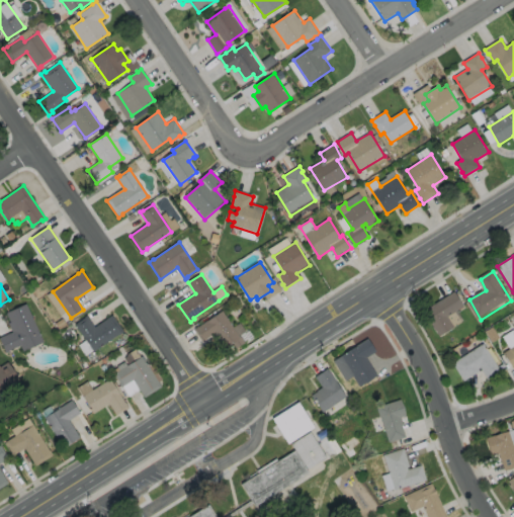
[(454,328),(440,337),(424,312),(455,292),(464,308),(448,318),(454,328)]
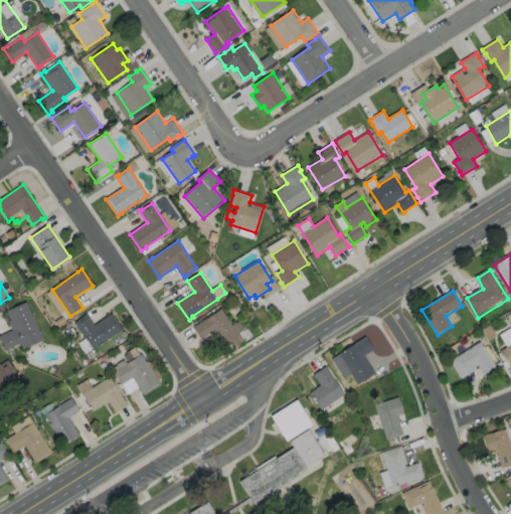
[(44,340),(24,349),(21,343),(10,348),(10,349),(7,351),(0,336),(13,330),(9,322),(11,321),(7,311),(27,302),(44,340)]
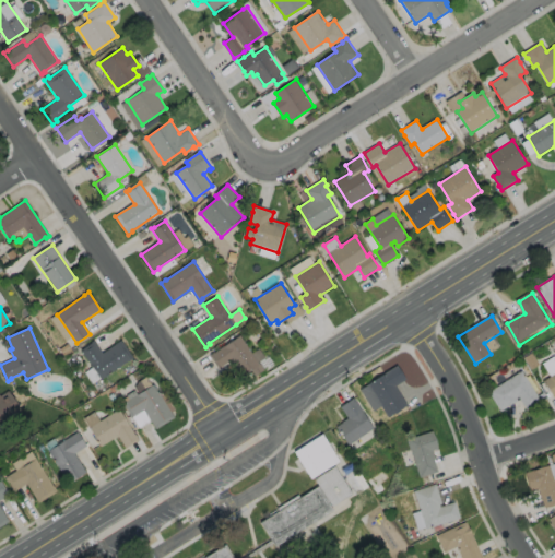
[(246,343),(260,364),(261,364),(266,370),(256,376),(252,370),(247,375),(243,377),(232,360),(220,369),(210,356),(215,353),(240,335),(246,343)]
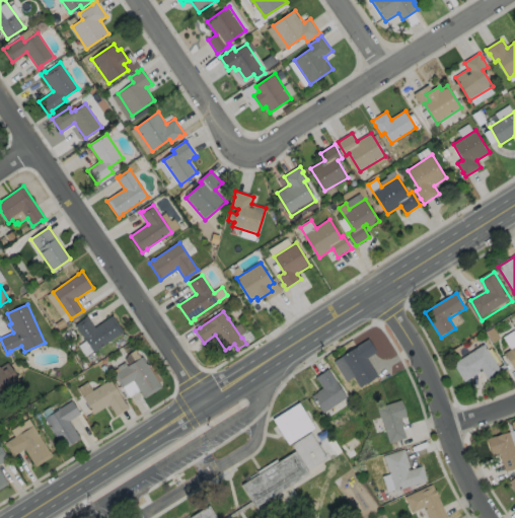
[(88,316),(96,328),(114,316),(125,334),(120,336),(94,353),(76,325),(85,319),(85,318),(88,316)]
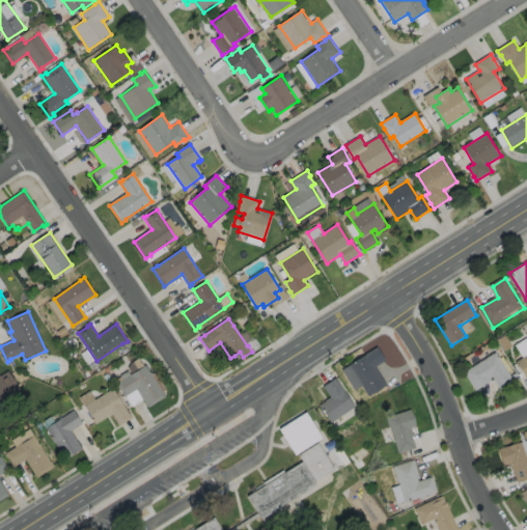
[(388,386),(369,397),(350,366),(367,356),(366,355),(378,347),(386,361),(377,367),(388,386)]
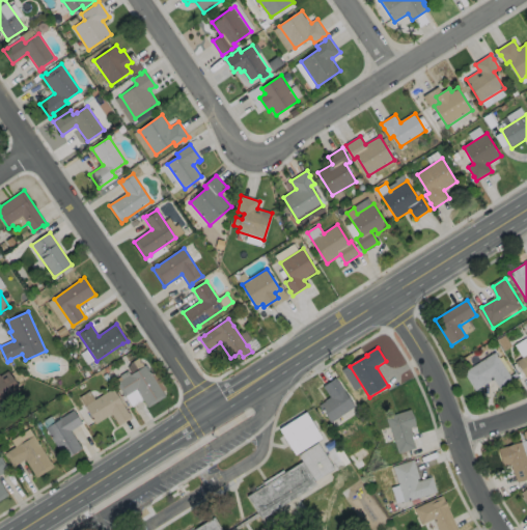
[(496,353),(515,382),(501,390),(493,378),(491,379),(492,381),(476,391),(465,373),(496,353)]
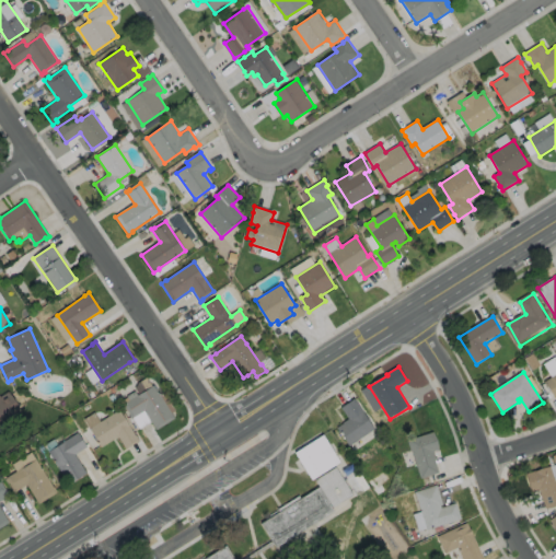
[(555,398),(545,382),(555,375),(555,398)]
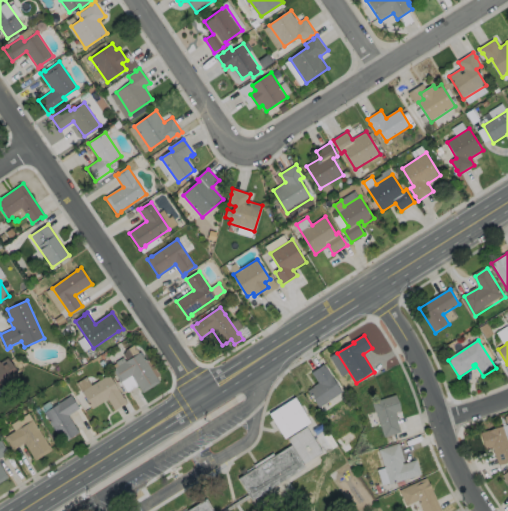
[(141,353),(160,383),(144,393),(132,376),(121,383),(119,381),(120,380),(113,370),(141,353)]
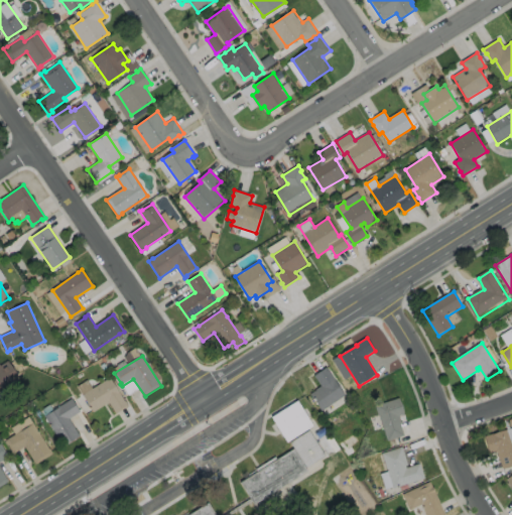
[(8,361),(20,378),(0,391),(0,364),(1,366),(8,361)]
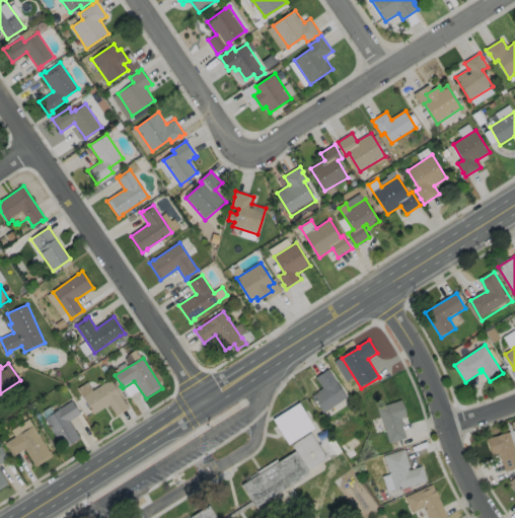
[(348,398),(324,414),(313,397),(318,393),(318,392),(323,389),(316,378),(328,370),(348,398)]
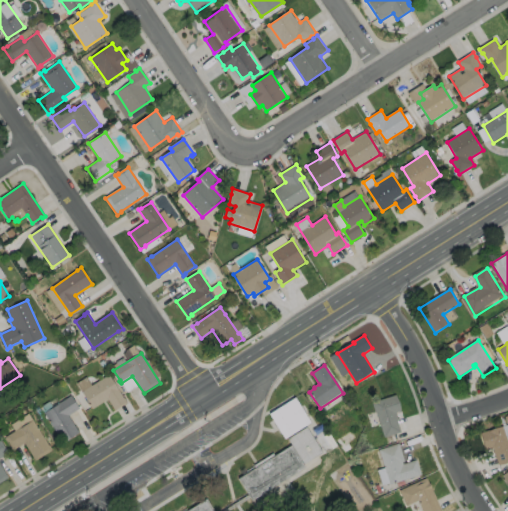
[(110,375),(125,398),(128,403),(116,411),(109,400),(93,410),(82,392),(110,375)]
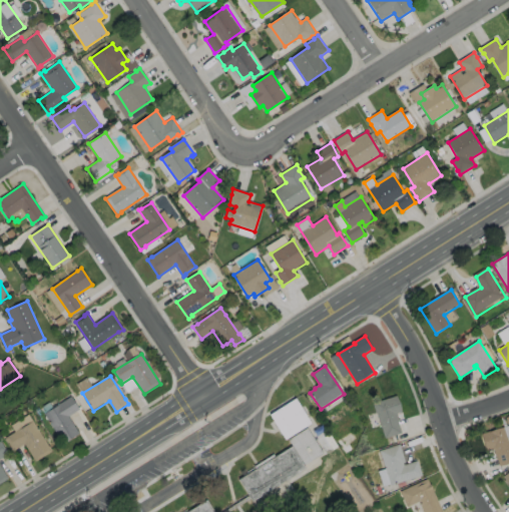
[(403,412),(398,414),(399,420),(400,419),(401,422),(399,423),(403,434),(386,439),(378,413),(377,414),(374,404),(398,396),(403,412)]
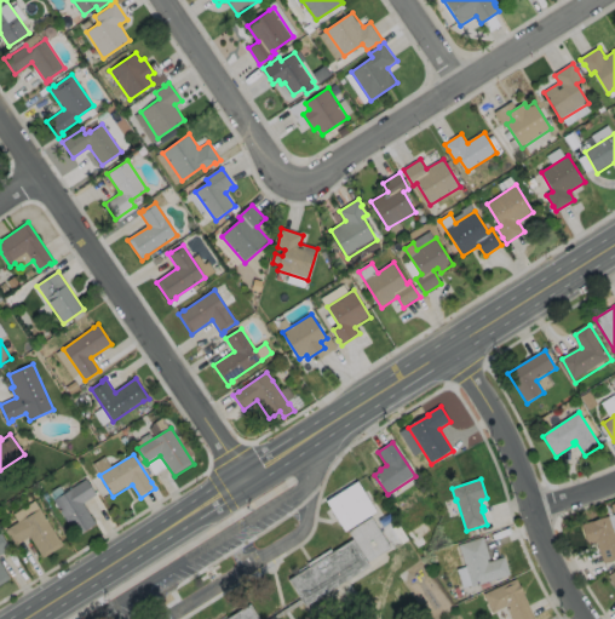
[(97,525),(76,538),(73,533),(74,532),(53,500),(87,480),(97,496),(84,504),(97,525)]
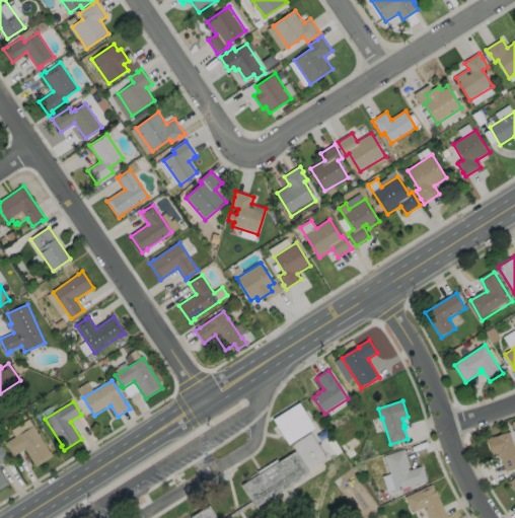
[(315,429),(289,445),(274,420),(300,403),(315,429)]
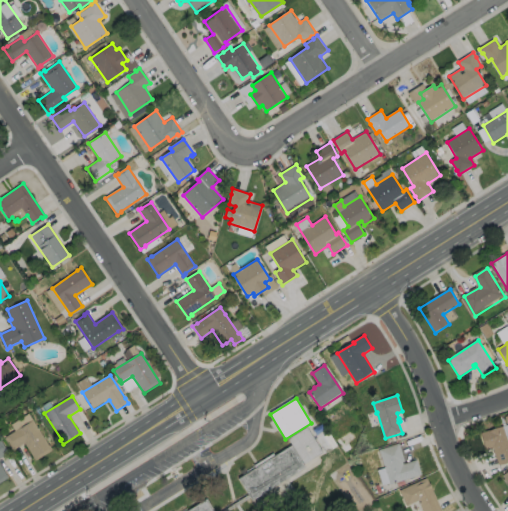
[(33,420),(50,446),(53,450),(36,461),(25,443),(13,451),(12,448),(13,448),(6,438),(33,420)]
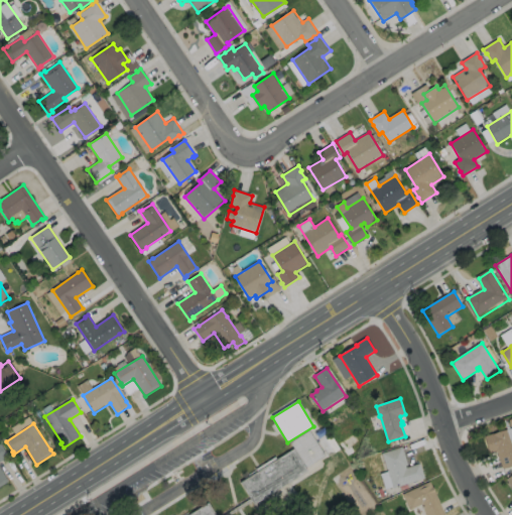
[(507,429),(511,442),(511,466),(503,469),(497,451),(491,453),(485,436),(492,433),(493,434),(507,429)]
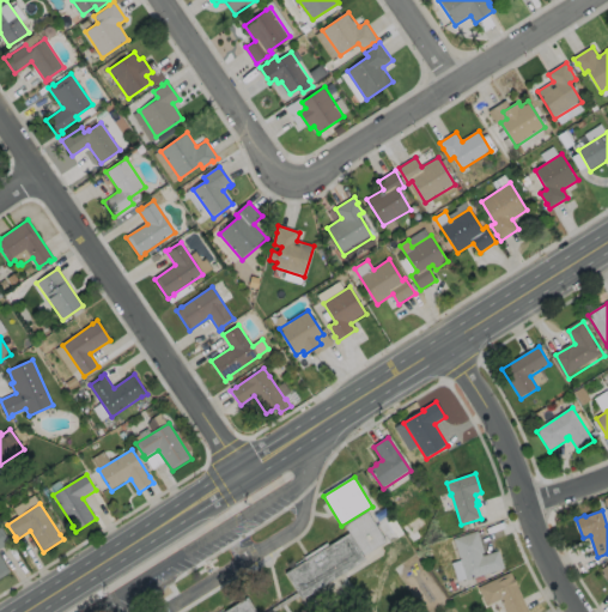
[(388,541),(365,556),(346,525),(369,511),(388,541)]
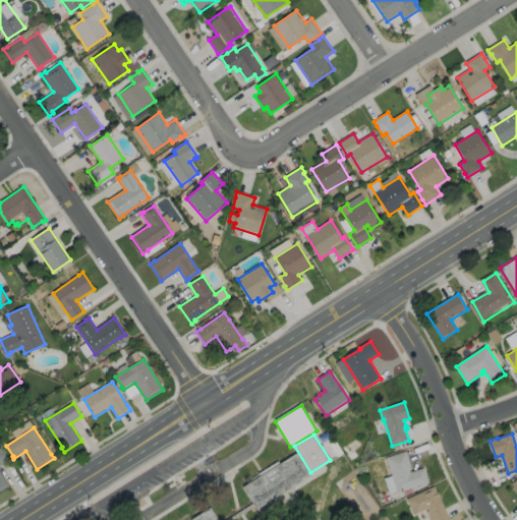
[(0,472),(9,486),(0,492),(0,448),(1,448),(9,461),(0,466),(0,472)]
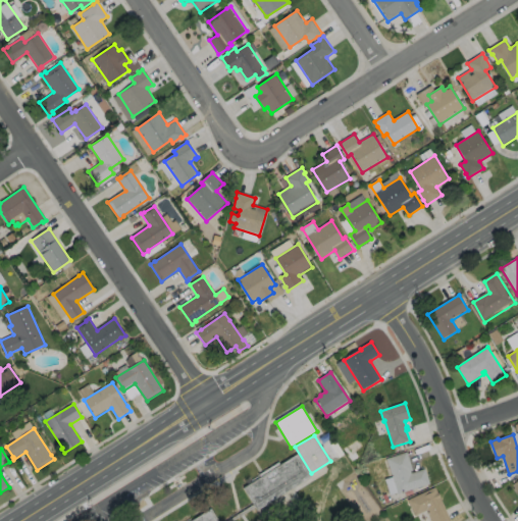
[(411,472),(412,474),(425,469),(430,484),(399,495),(399,493),(391,496),(385,480),(393,477),(387,459),(407,453),(413,471),(411,472)]
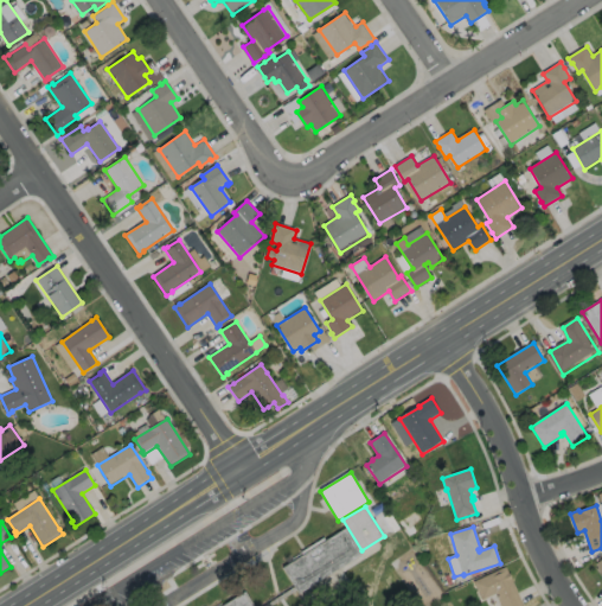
[(287,569),(302,594),(365,555),(350,530),(287,569)]
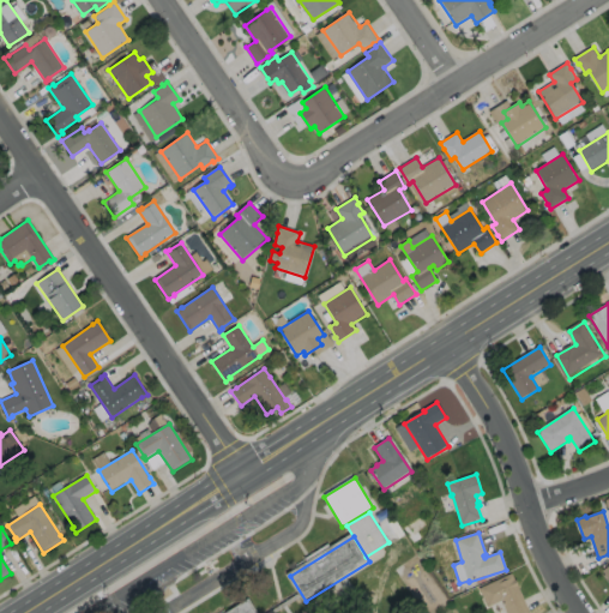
[(513,574),(531,612),(508,612),(502,600),(489,607),(481,588),(513,574)]
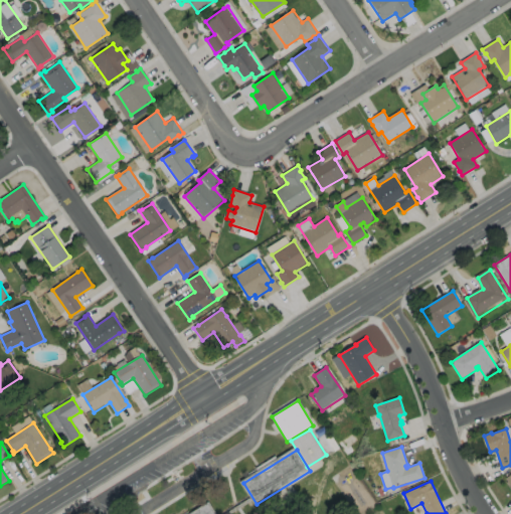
[(216,513),(211,504),(194,513),(216,513)]
